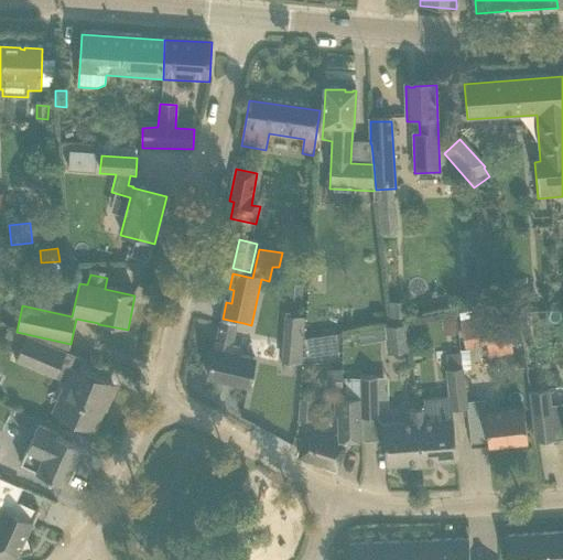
[(461,325),(466,350),(511,340),(507,316),(475,322),(461,325)]
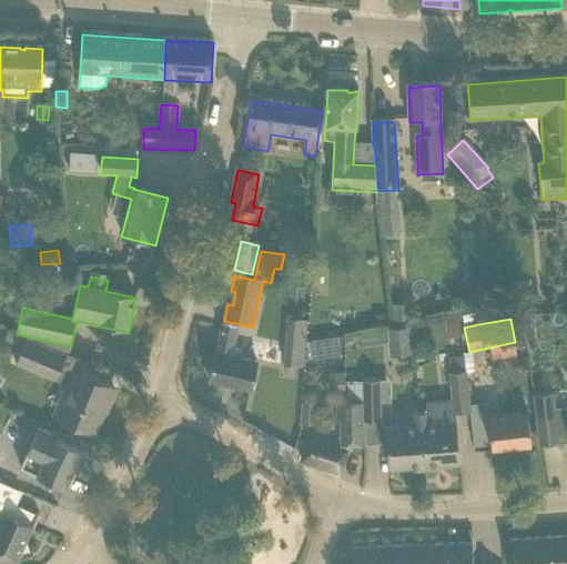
[(234,351),(240,330),(223,326),(219,348),(218,348),(210,382),(251,392),(257,363),(242,360),(243,352),(234,351)]
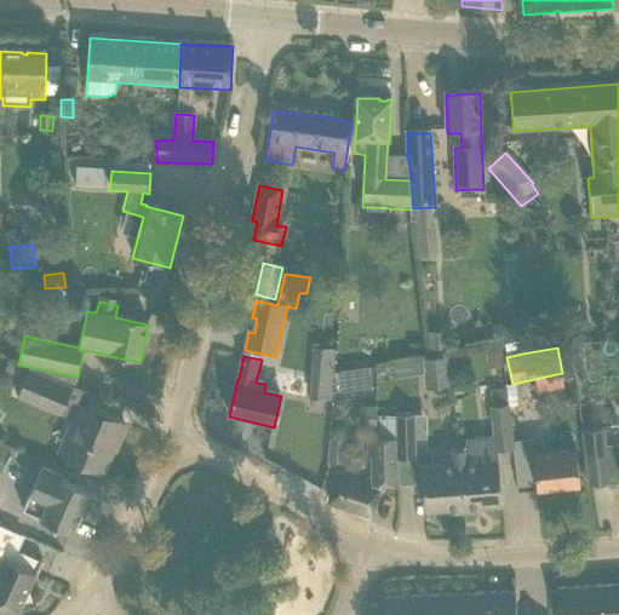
[(448,358),(423,362),(427,392),(452,389),(448,358)]
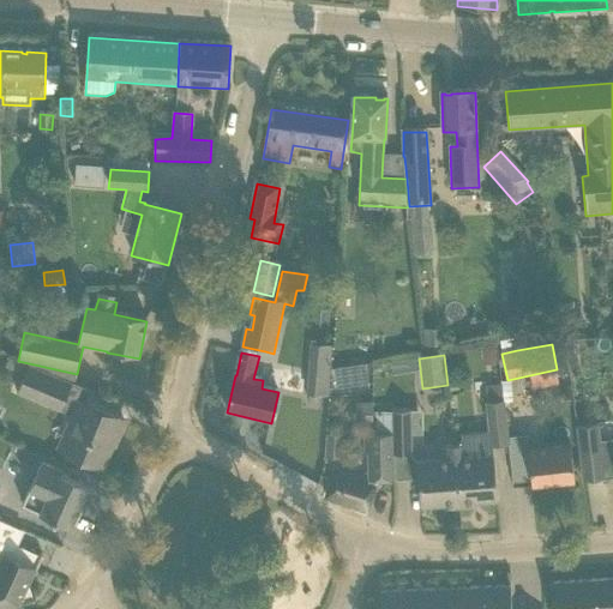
[(28,368),(17,396),(60,414),(72,386),(28,368)]
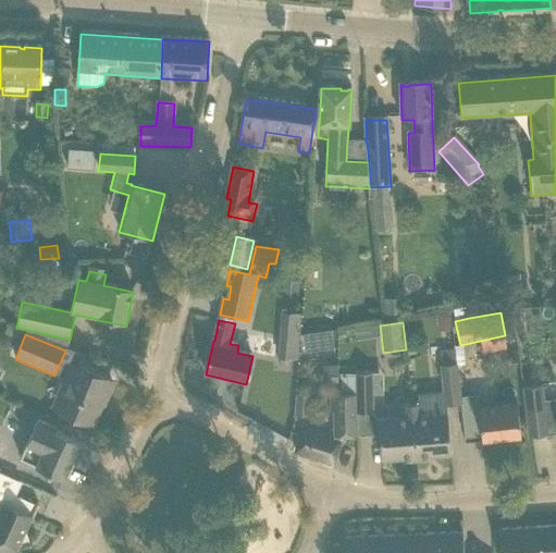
[(280,338),(279,359),(296,360),(298,339),(280,338)]
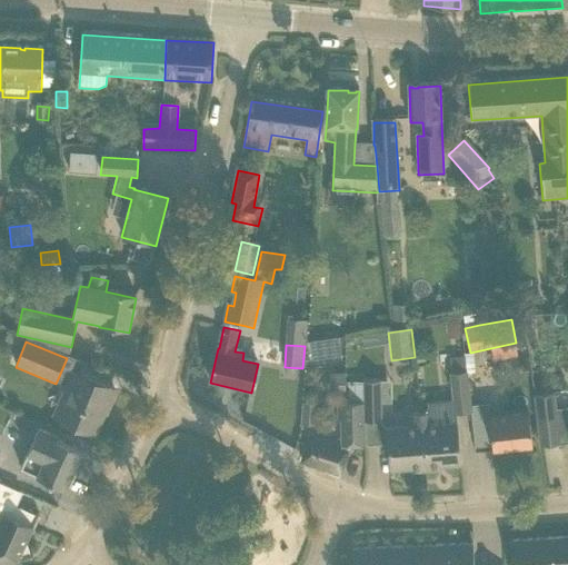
[(72,392),(60,420),(75,427),(96,435),(115,392),(93,383),(73,374),(67,389),(72,392)]
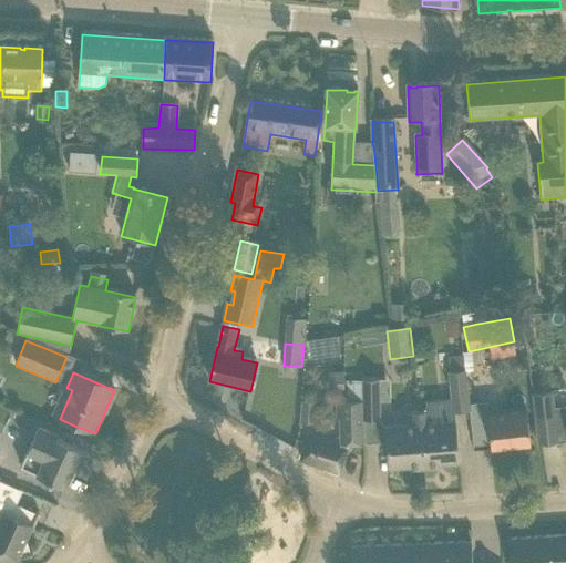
[(450,374),(454,415),(470,413),(465,372),(450,374)]
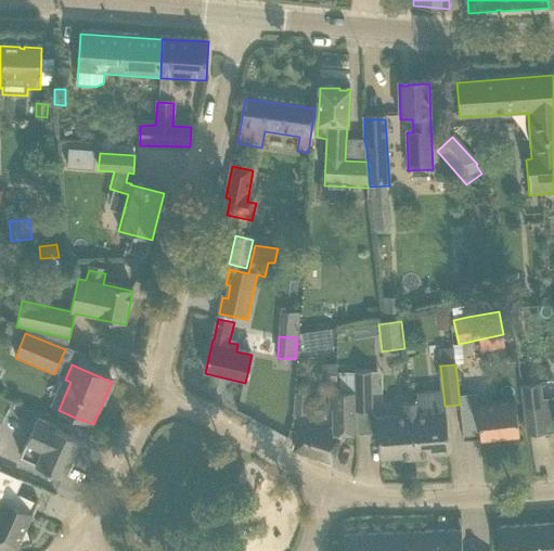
[(371,372),(356,372),(357,412),(372,412),(371,372)]
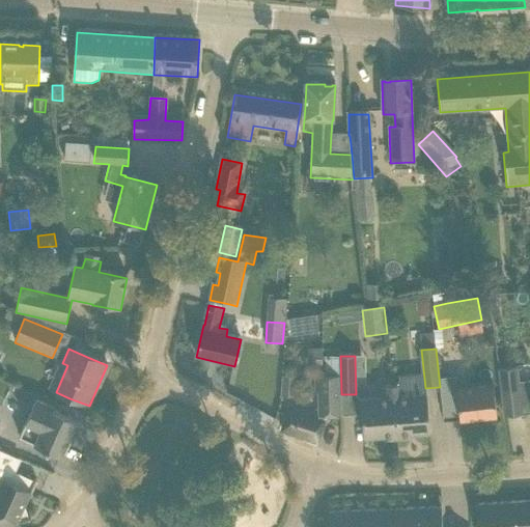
[(529,368),(518,370),(519,380),(529,379),(529,368)]
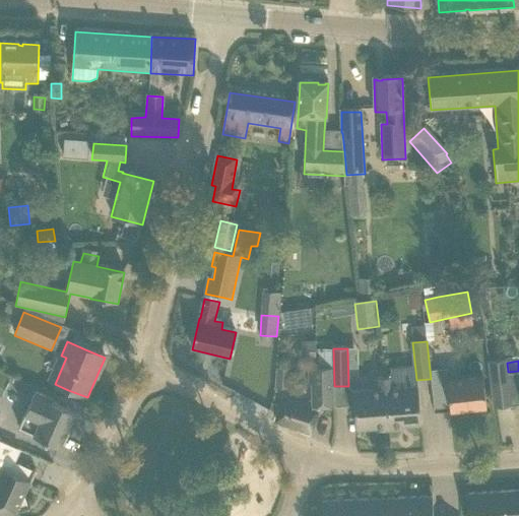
[(510,392),(506,363),(489,365),(493,393),(510,392)]
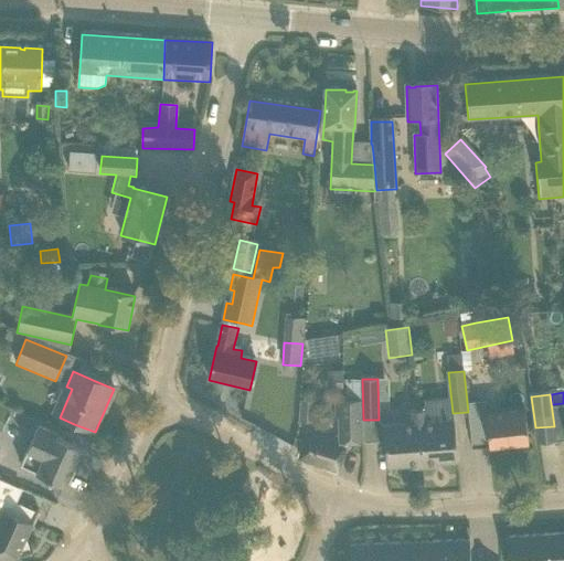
[(339,445),(339,446),(308,436),(300,461),(338,473),(347,444),(362,444),(361,401),(336,402),(336,417),(339,417),(339,445)]
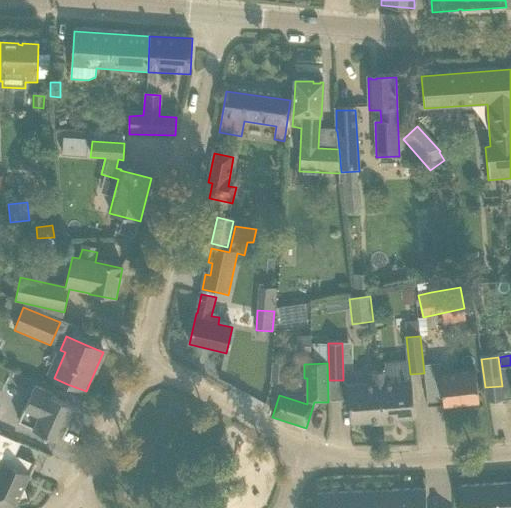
[(284,385),(285,365),(273,364),(271,384),(284,385)]
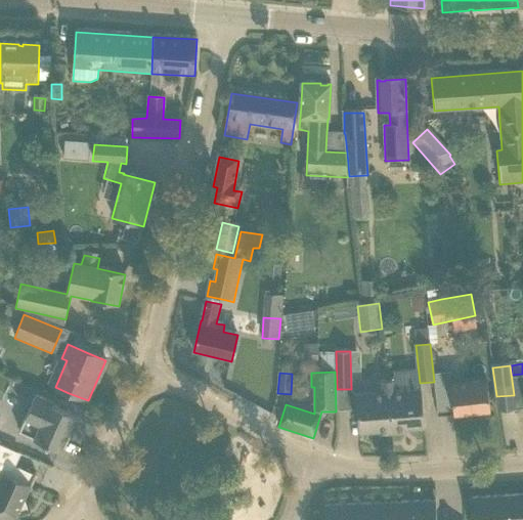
[(398,381),(387,382),(392,436),(397,435),(397,432),(424,430),(421,392),(399,393),(398,381)]
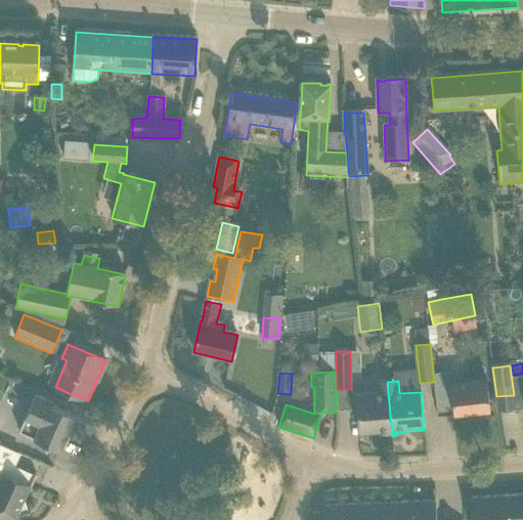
[(392,436),(387,382),(379,383),(380,395),(356,397),(359,435),(386,433),(387,436),(392,436)]
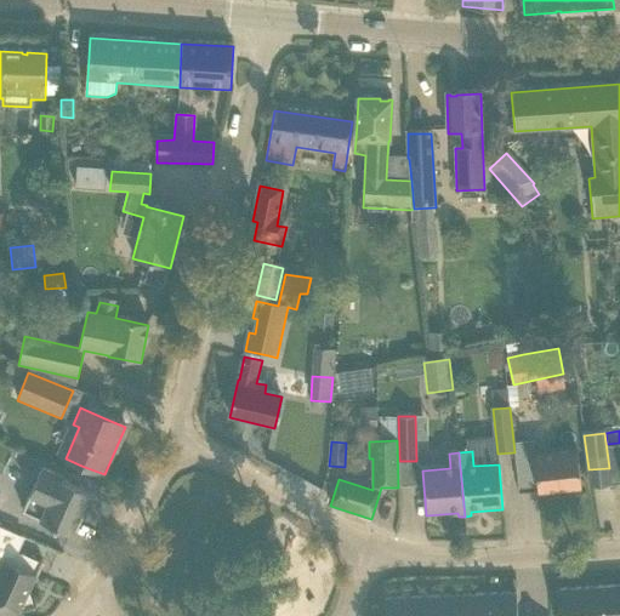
[(534,457),(535,469),(539,494),(581,489),(578,452),(534,457)]
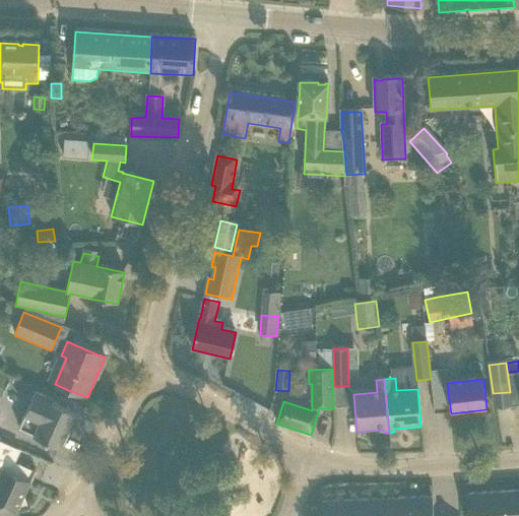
[(23,421),(19,431),(34,437),(45,442),(44,444),(48,445),(48,444),(60,449),(61,445),(64,447),(68,436),(66,435),(75,414),(52,403),(53,400),(36,393),(23,421)]
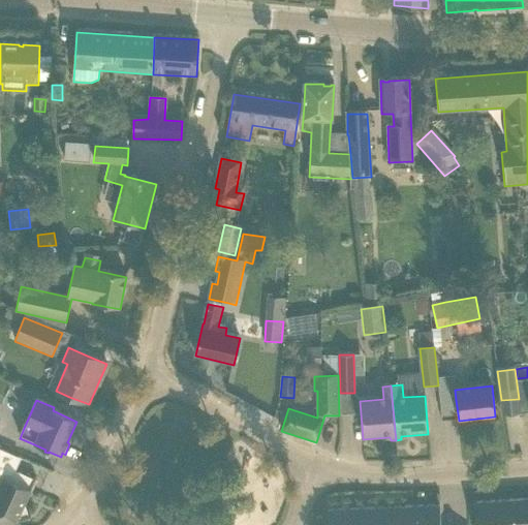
[(17,472),(33,477),(36,465),(20,460),(17,472)]
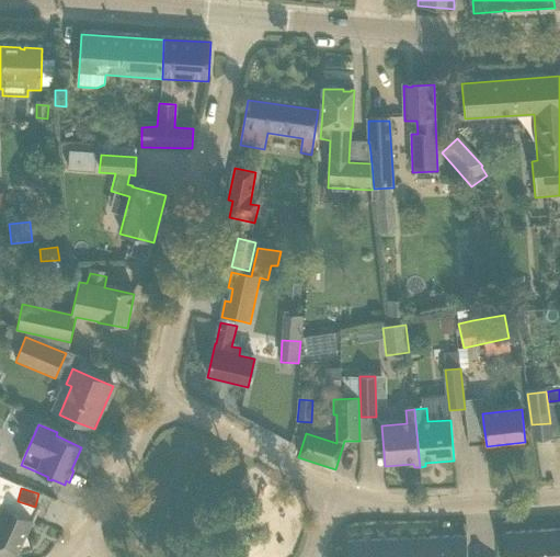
[(16,556),(24,554),(22,547),(33,522),(12,512),(16,501),(0,493),(0,556),(16,556)]
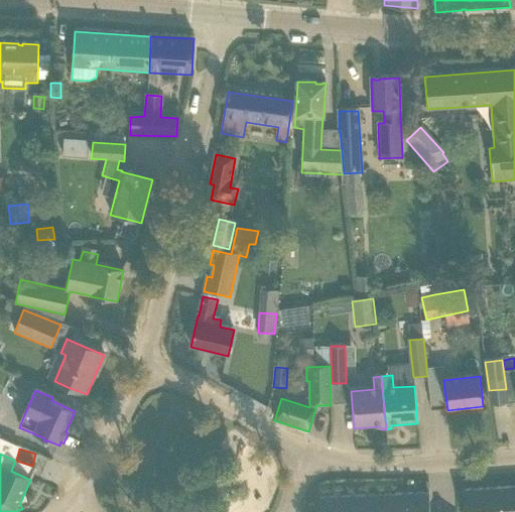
[(514,489),(466,492),(466,511),(514,511),(514,489)]
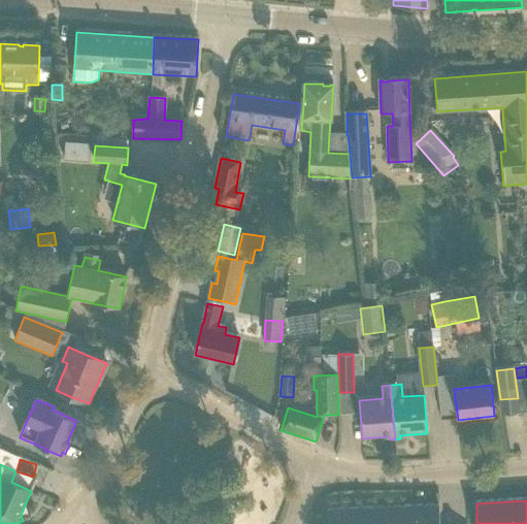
[(439,523),(439,505),(327,512),(327,523),(439,523)]
